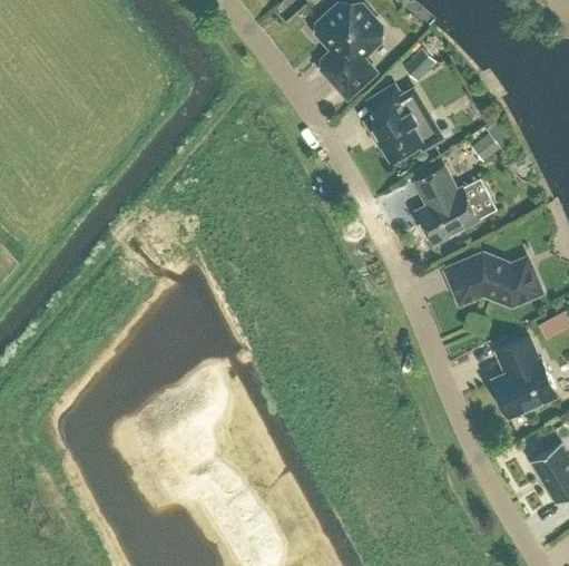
[(321,71),(346,99),(374,75),(360,60),(379,42),(380,29),(363,11),(357,11),(353,15),(346,7),(339,7),(316,27),(315,35),(327,48),(330,47),(329,52),(331,55),(322,64),(321,71)]
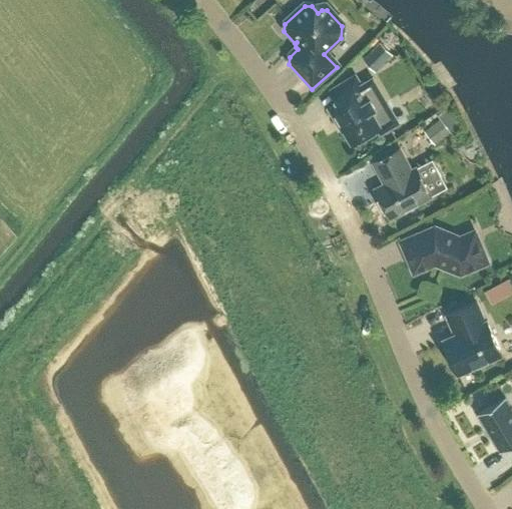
[(371,80),(360,87),(355,77),(332,91),(339,102),(327,110),(336,125),(339,123),(353,146),(380,130),(382,134),(398,125),(397,124),(394,126),(383,107),(386,105),(371,80)]
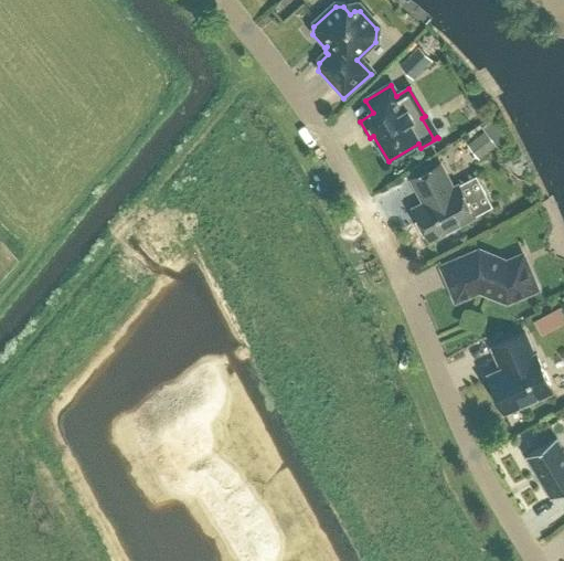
[(482,136),(466,149),(477,163),(493,150),(497,154),(509,144),(491,123),(479,133),(482,136)]
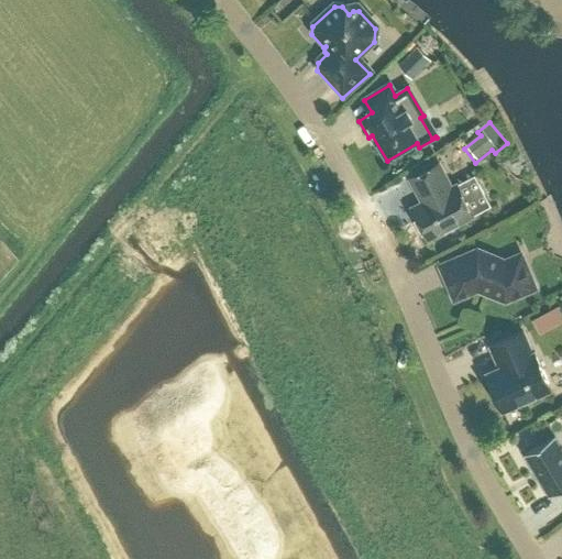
[(437,166),(409,181),(417,196),(418,196),(422,205),(410,211),(427,242),(472,218),(455,187),(450,190),(437,166)]
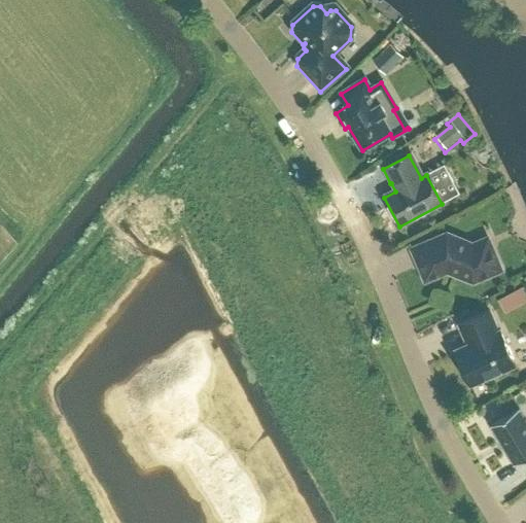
[(418,266),(417,266),(423,282),(450,271),(458,275),(460,280),(466,282),(475,279),(476,281),(499,272),(488,246),(474,252),(471,247),(465,245),(460,247),(458,242),(446,237),(412,251),(418,266)]
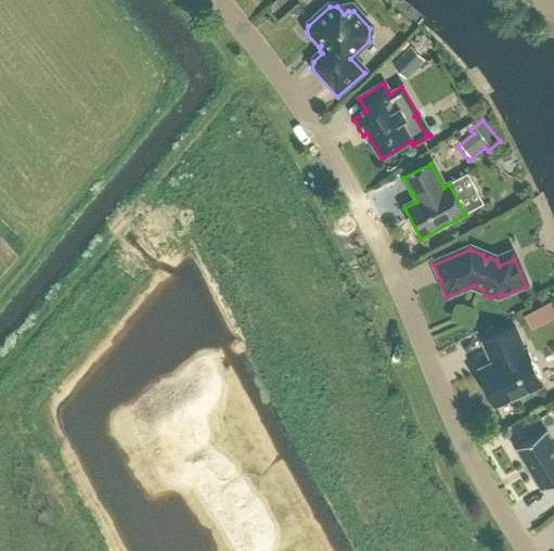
[(548,304),(522,316),(527,329),(553,318),(548,304)]
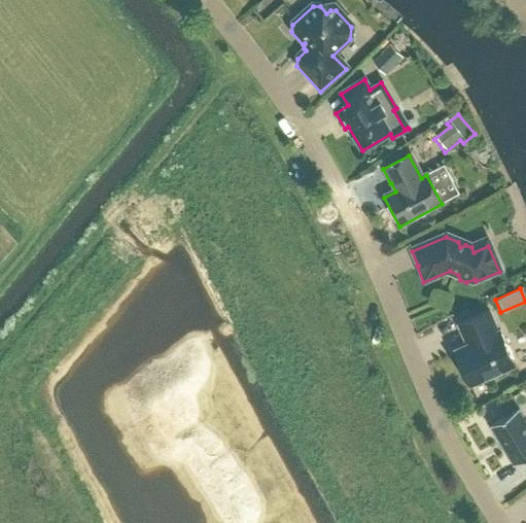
[(454,352),(468,387),(515,367),(499,333),(497,334),(488,313),(458,326),(467,347),(454,352)]
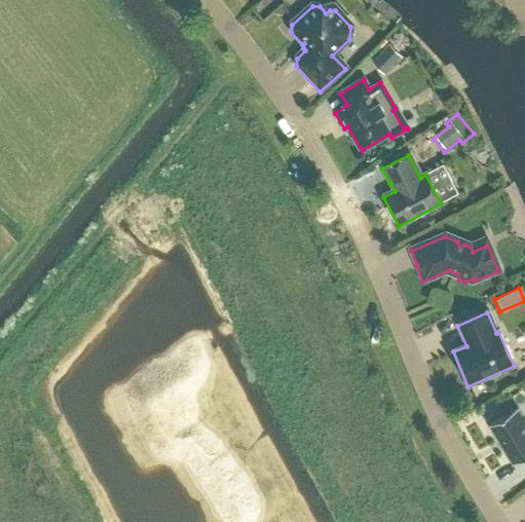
[(524,424),(517,411),(518,411),(517,410),(488,427),(489,429),(489,427),(512,465),(512,467),(524,458),(524,424)]
